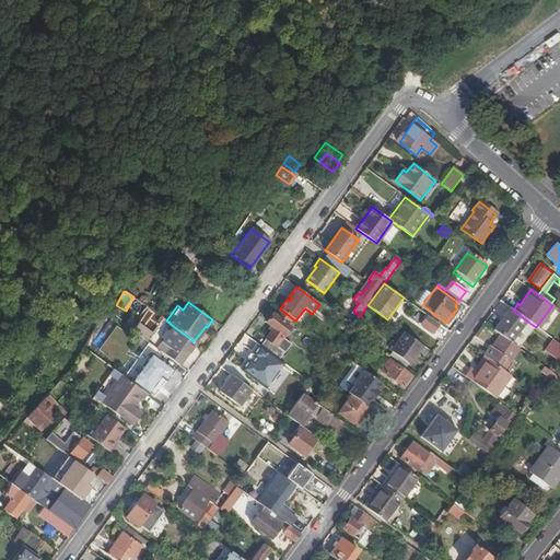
[(288,325),(292,318),(280,308),(279,308),(275,315),(272,313),(266,322),(273,328),(260,346),(280,360),(291,346),(282,339),(291,327),(288,325)]
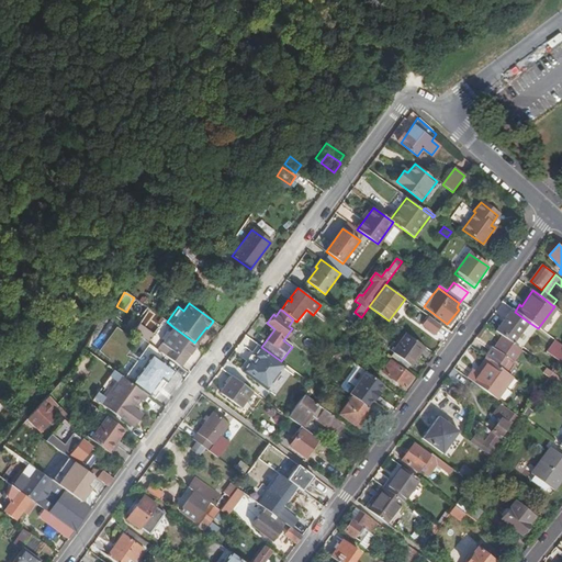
[(513,344),(528,322),(515,312),(512,310),(496,332),(513,344)]
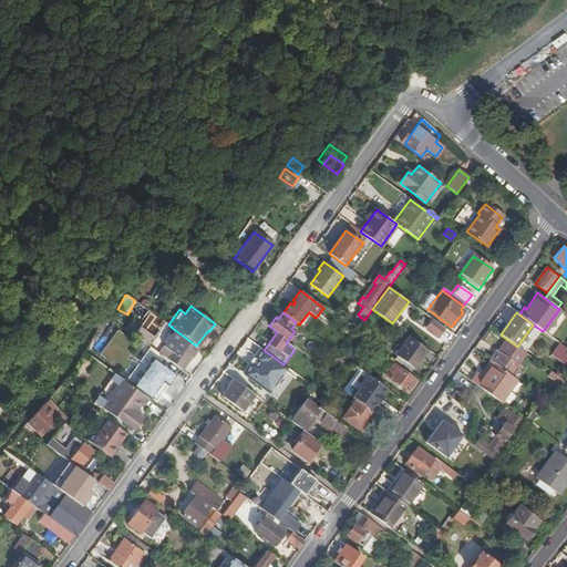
[(444,328),(432,319),(425,328),(439,338),(444,328)]
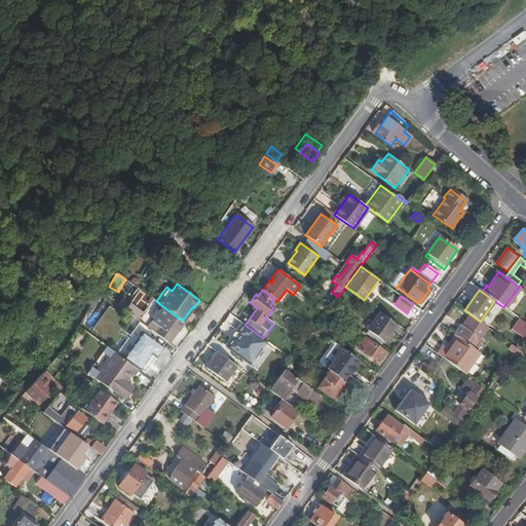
[(125,310),(138,320),(143,313),(130,304),(125,310)]
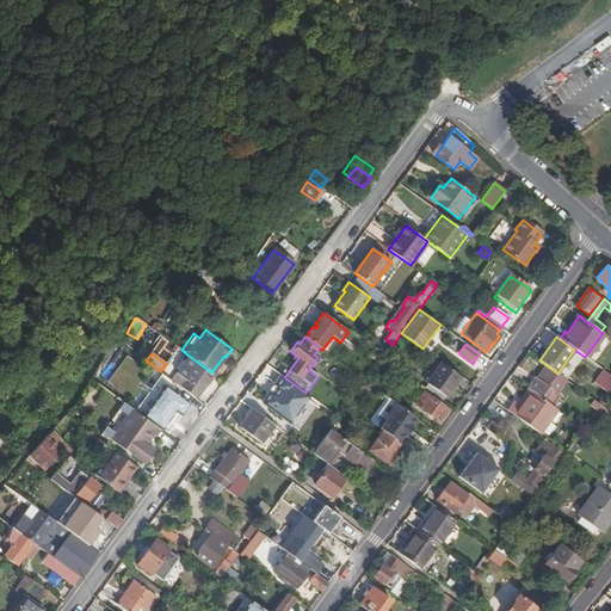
[(181,387),(197,399),(215,375),(211,372),(189,356),(172,380),(181,387)]
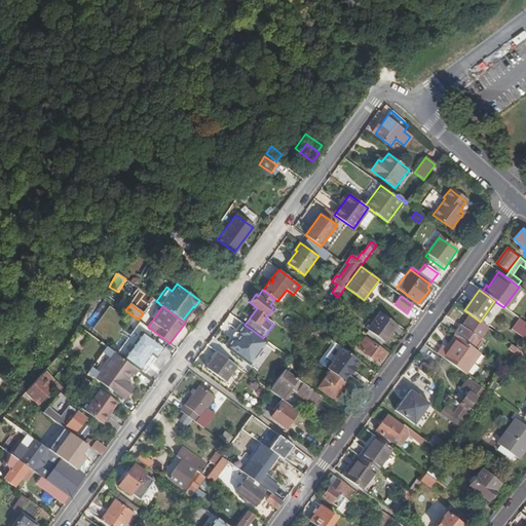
[(109,307),(91,328),(102,336),(119,315),(109,307)]
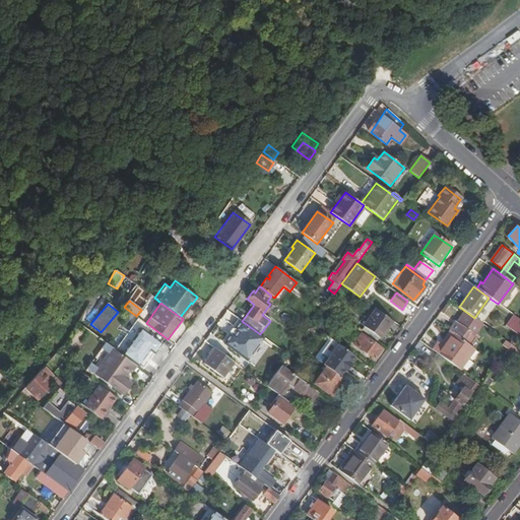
[(379,338),(392,321),(376,310),(364,327),(379,338)]
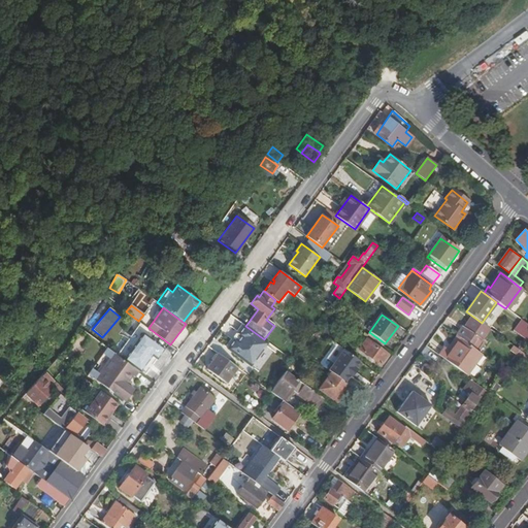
[(460,339),(475,351),(482,341),(479,339),(486,331),(479,326),(480,326),(471,320),(464,330),(463,329),(457,337),(460,339)]
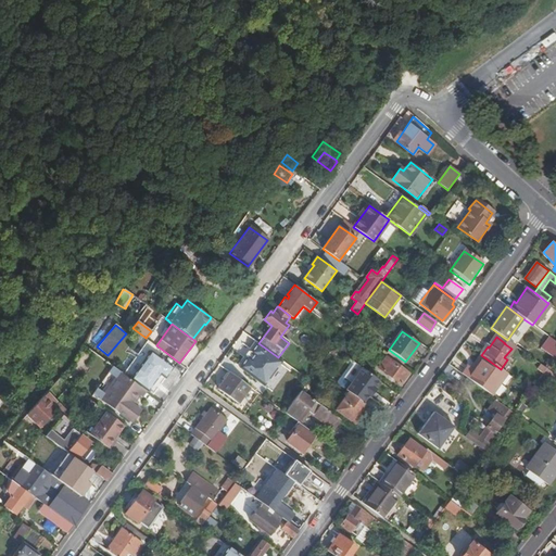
[(554,357),(555,355),(555,342),(550,338),(542,349),(554,357)]
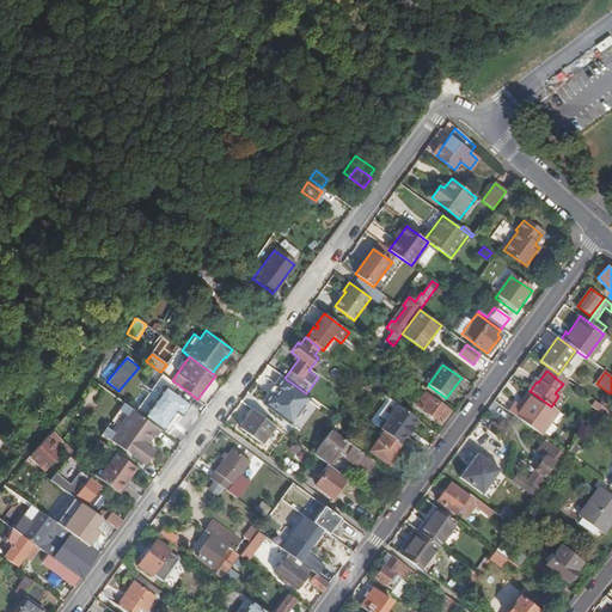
[(312,397),(306,393),(285,378),(283,377),(263,405),(292,424),(312,397)]
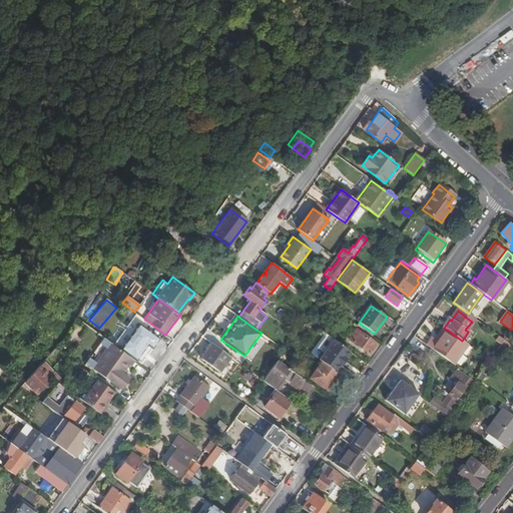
[(138,323),(119,349),(135,361),(147,345),(152,349),(159,339),(148,331),(138,323)]
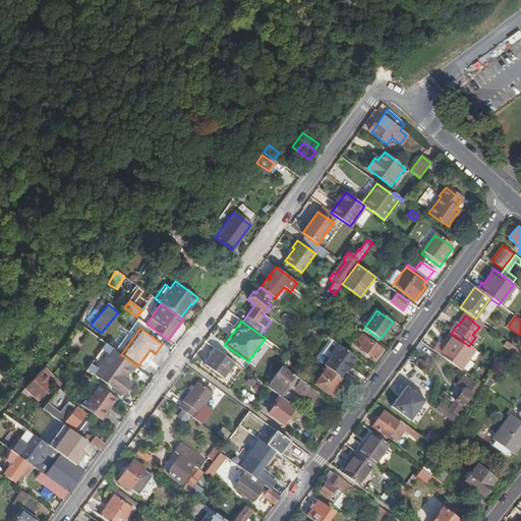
[(364,328),(362,330),(378,342),(380,339),(364,328)]
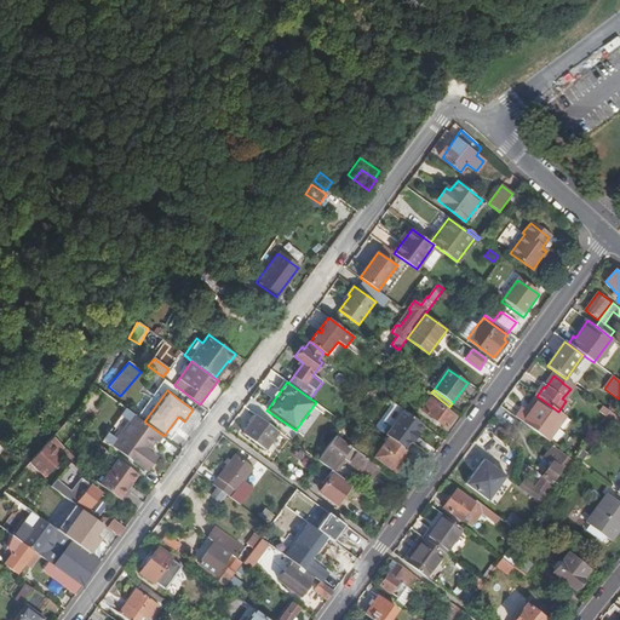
[(430,399),(422,409),(446,428),(454,415),(430,399)]
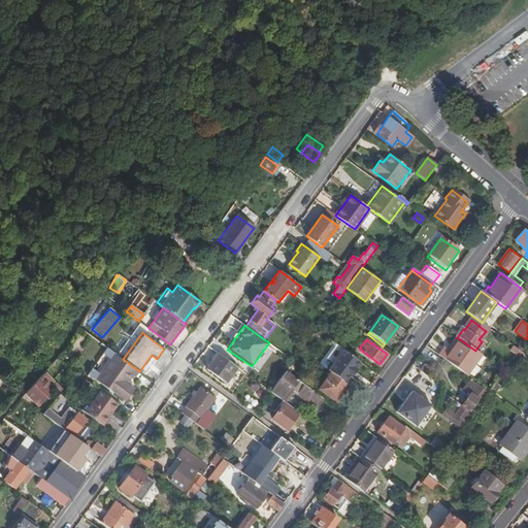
[(447,361),(466,375),(482,355),(475,351),(460,339),(451,352),(446,348),(439,356),(441,358),(447,361)]
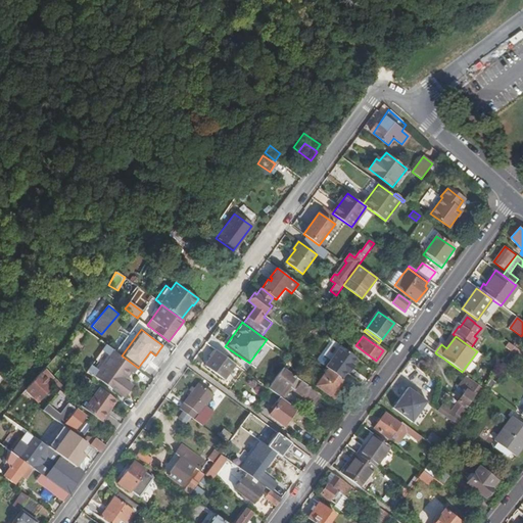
[(289,342),(283,351),(290,358),(297,348),(289,342)]
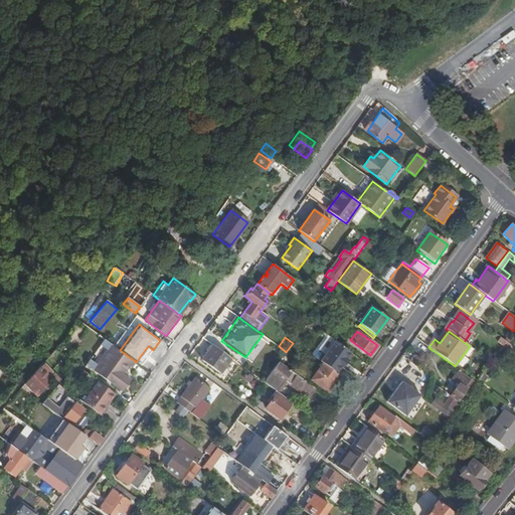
[(496,342),(502,347),(503,346),(506,341),(500,337),(496,342)]
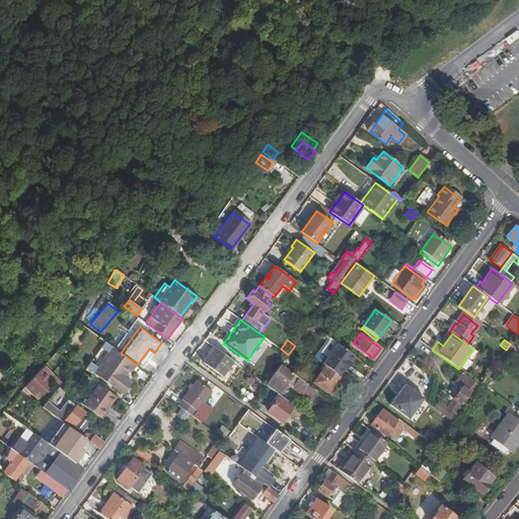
[(115,348),(106,343),(85,371),(91,376),(93,373),(123,395),(132,383),(126,379),(123,377),(126,374),(129,369),(133,371),(137,365),(121,353),(115,348)]
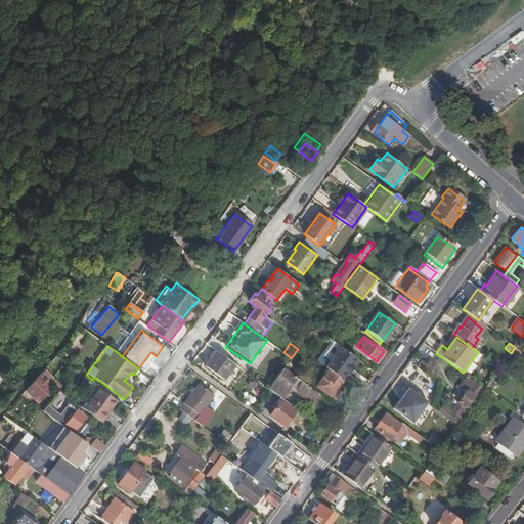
[(340,347),(325,367),(329,370),(342,380),(346,374),(352,365),(357,359),(340,347)]
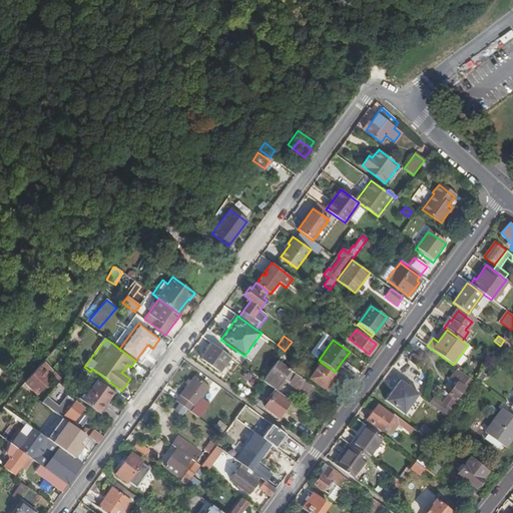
[(512,347),(504,340),(501,345),(512,353),(512,351),(512,347)]
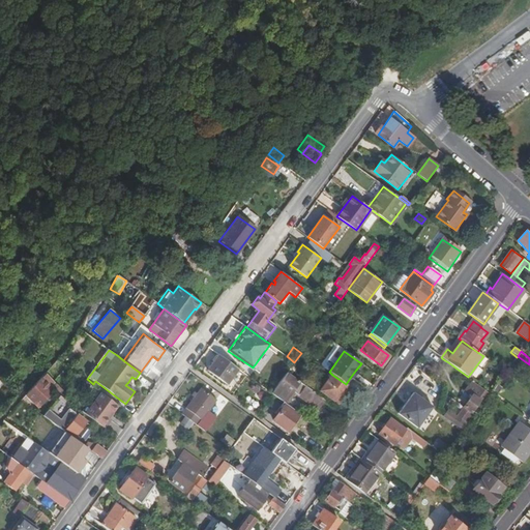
[(237,369),(218,355),(207,370),(226,384),(237,369)]
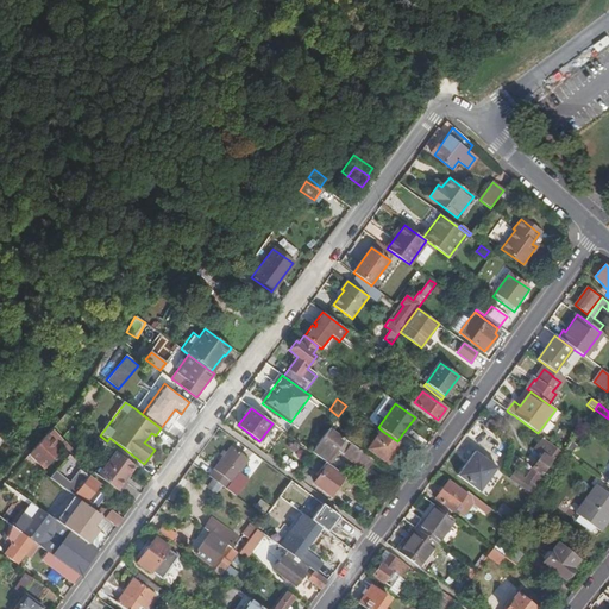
[(49,433),(67,451),(70,446),(55,427),(49,433)]
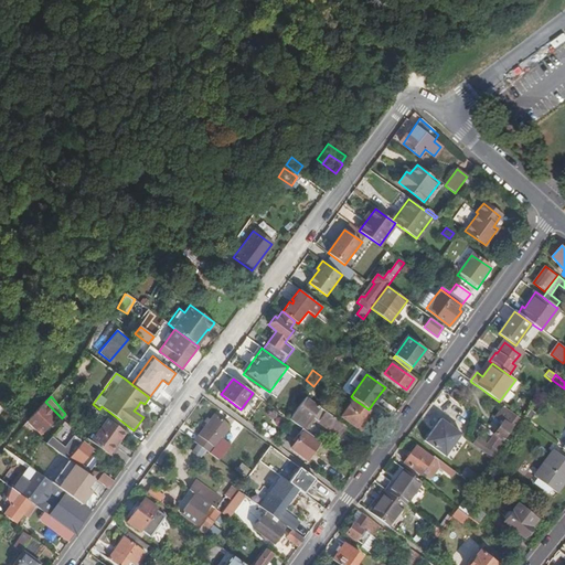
[(339,437),(345,427),(306,397),(289,420),(301,429),(310,416),(316,420),(339,437)]
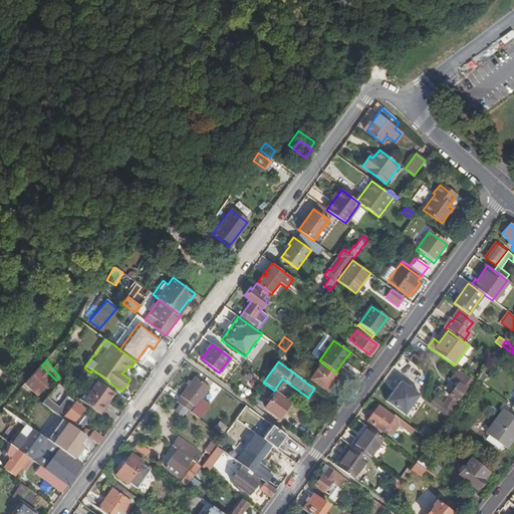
[(327,390),(339,375),(335,372),(322,363),(310,378),(327,392),(327,390)]
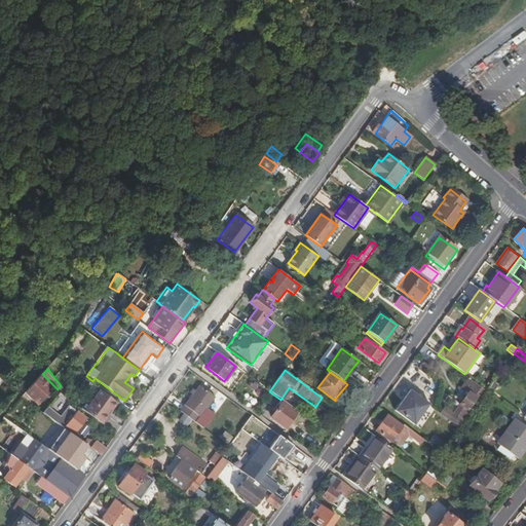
[(42,374),(28,390),(37,399),(35,401),(42,407),(58,389),(42,374)]
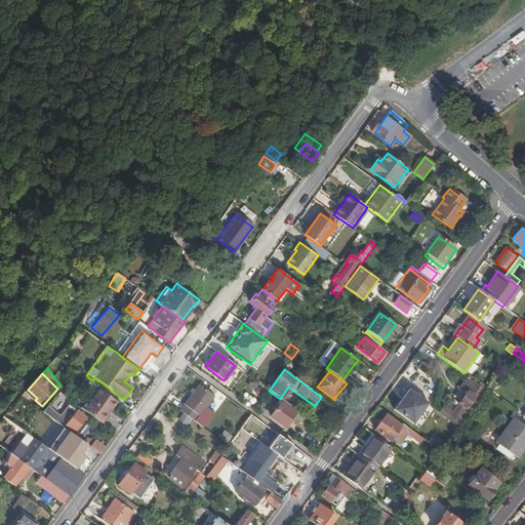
[(491,381),(485,390),(491,393),(497,386),(491,381)]
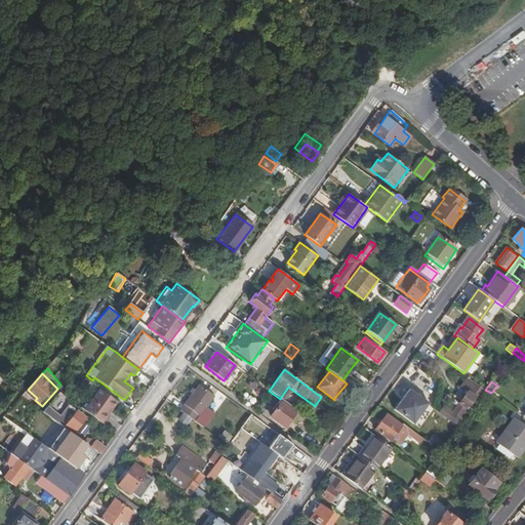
[(351,387),(347,384),(334,398),(339,401),(351,387)]
